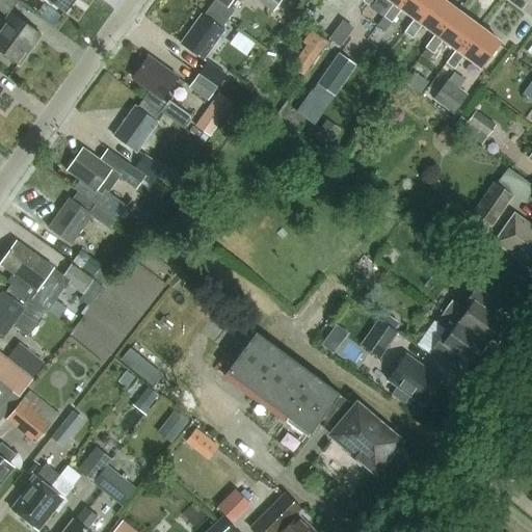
[(10,12),(18,2),(14,0),(0,0),(0,10),(7,16),(10,12)]
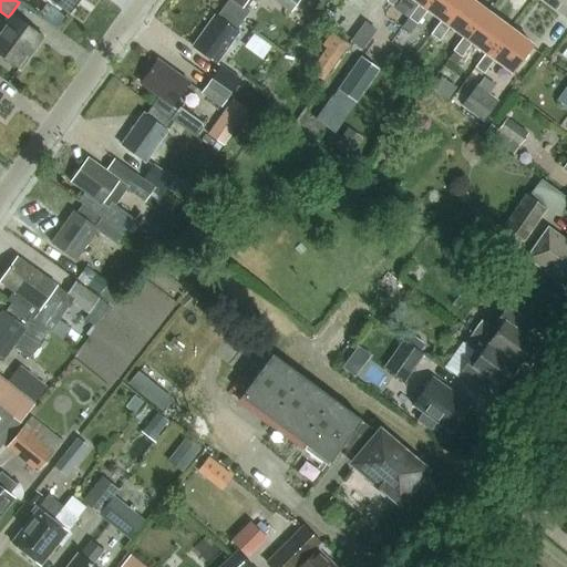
[(48,0),(68,13),(78,0),(48,0)]
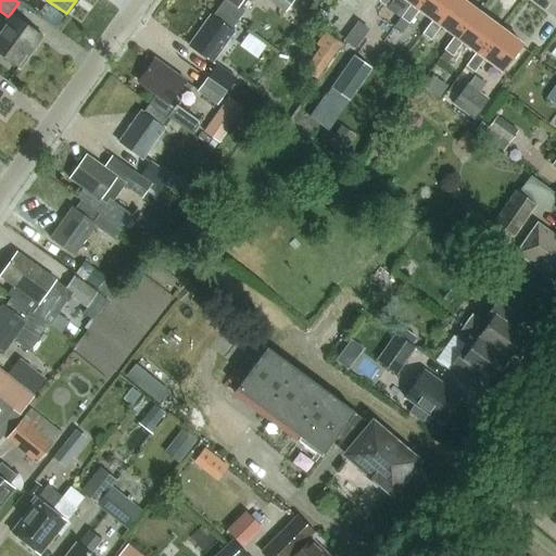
[(223,0),(218,8),(237,21),(243,12),(237,8),(242,0),(223,0)]
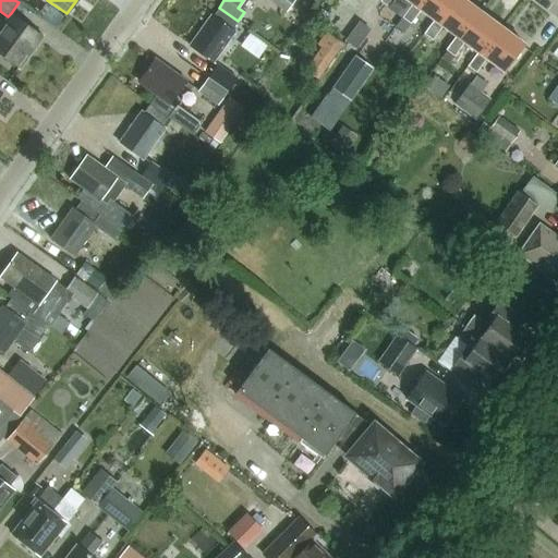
[(295,0),(268,0),(287,13),(295,0)]
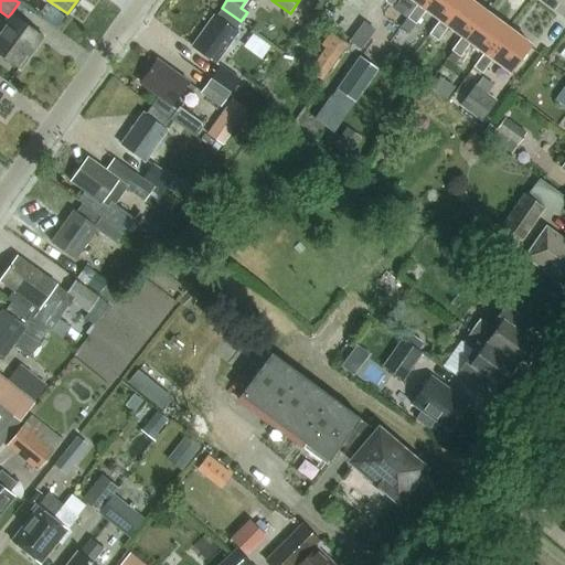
[(459,0),(425,0),(420,7),(416,3),(405,18),(415,24),(425,10),(438,20),(443,23),(459,0)]
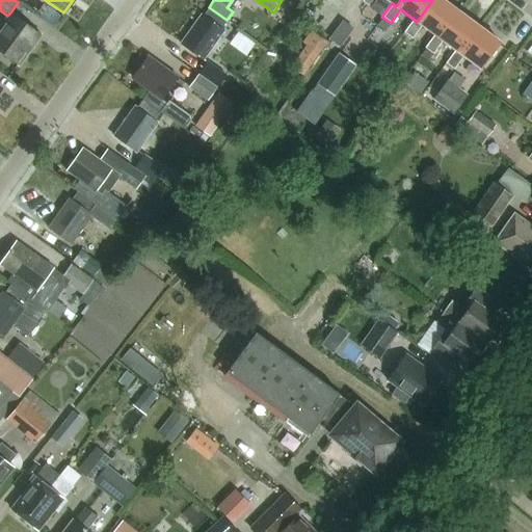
[(457,11),(442,0),(432,0),(417,22),(413,19),(402,31),(411,38),(421,25),(428,30),(425,35),(429,40),(433,34),(437,37),(457,11)]
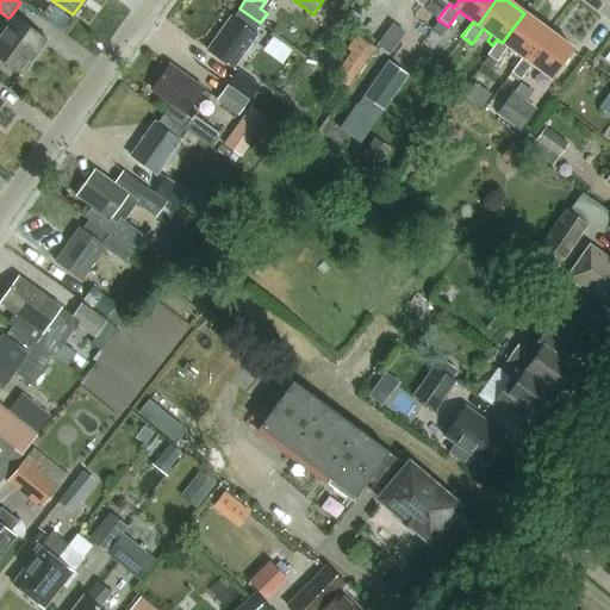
[(253,33),(260,23),(240,8),(232,19),(230,17),(205,50),(231,68),(256,36),(253,33)]
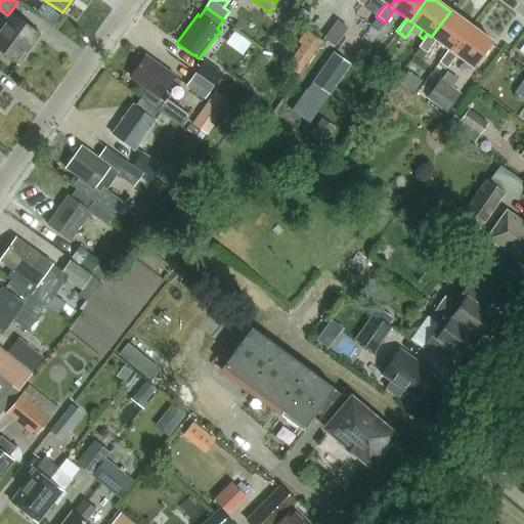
[(435,40),(447,49),(452,52),(471,27),(450,11),(431,37),(427,34),(423,39),(417,47),(425,52),(435,40)]
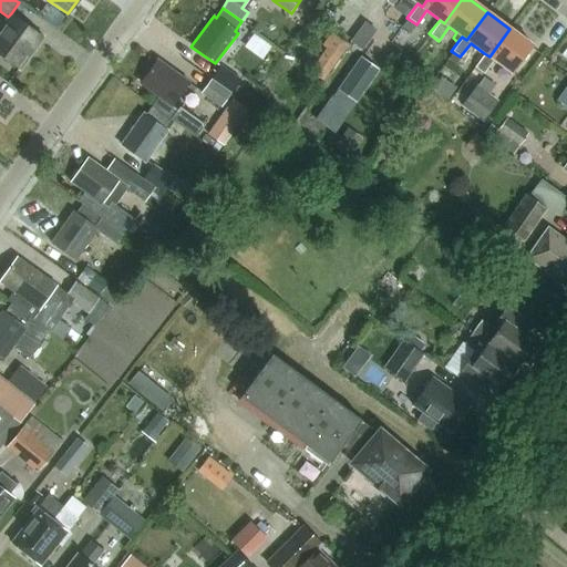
[(11,13),(8,17),(0,28),(0,55),(20,70),(43,37),(11,13)]
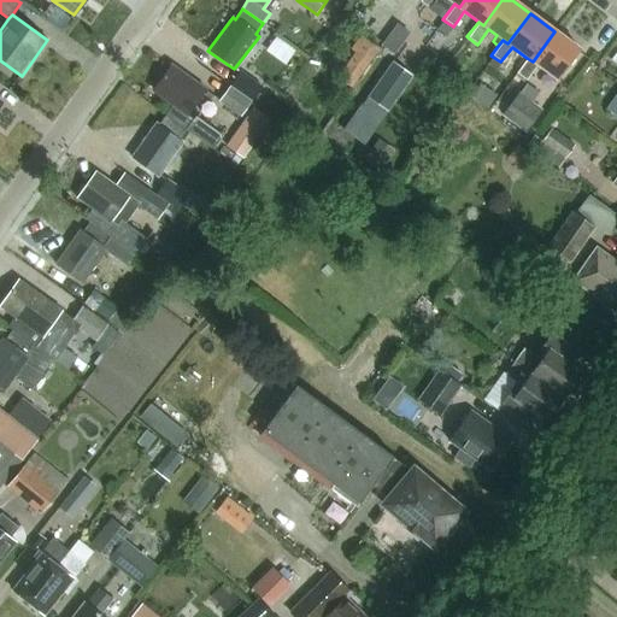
[(411,33),(398,23),(382,45),(395,54),(411,33)]
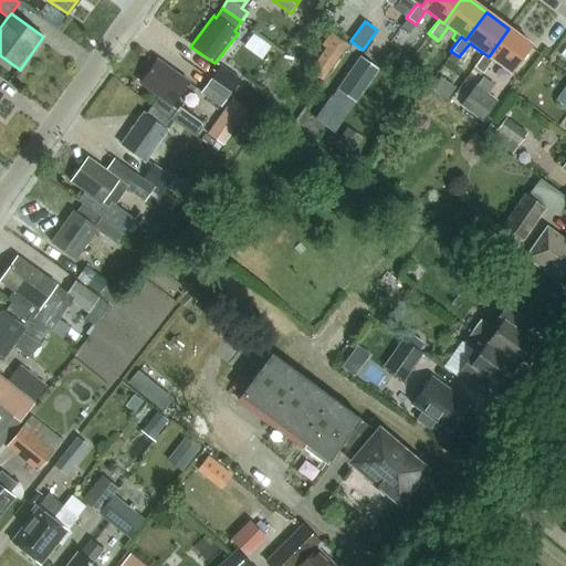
[(531,45),(509,29),(489,56),(483,53),(473,66),(481,73),(492,59),(511,73),(531,45)]
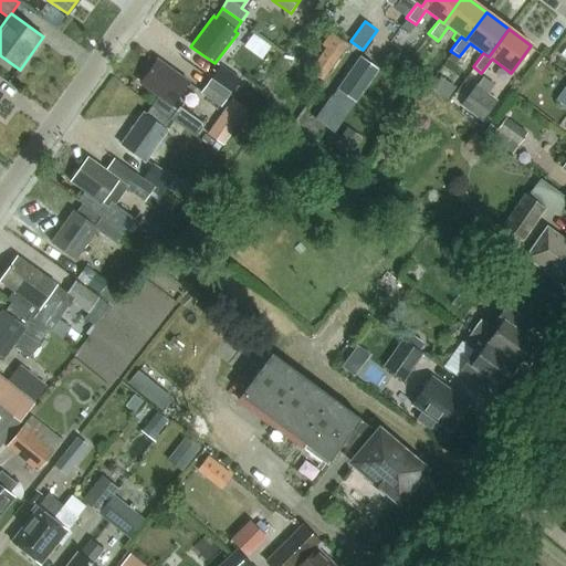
[(305,69),(323,81),(348,44),(332,32),(305,69)]
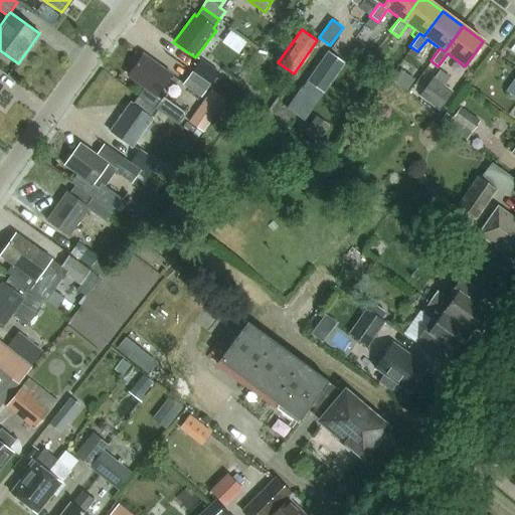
[(308,82),(303,91),(318,101),(323,94),(325,95),(346,63),(328,51),(307,81),(308,82)]
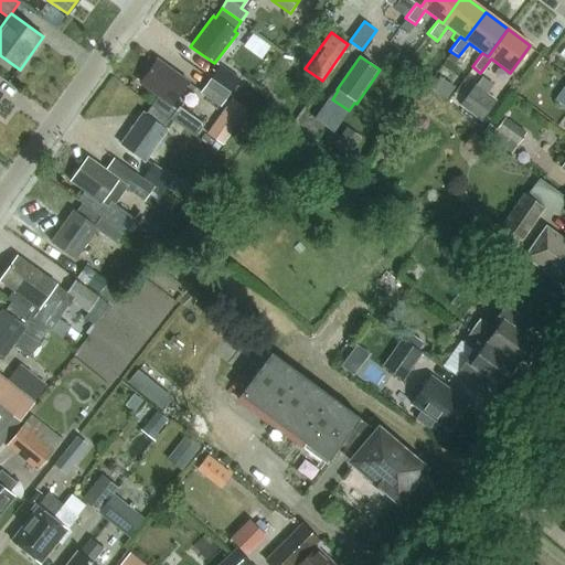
[(170,119),(171,118),(194,135),(203,123),(180,106),(177,110),(170,105),(188,82),(157,60),(139,84),(158,97),(151,106),(170,119)]
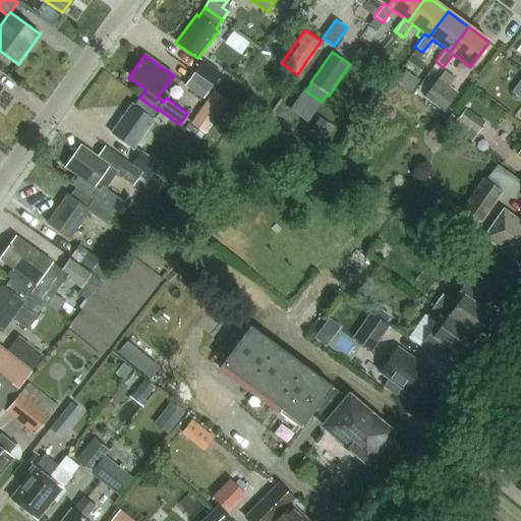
[(193,72),(211,84),(220,72),(203,60),(193,72)]
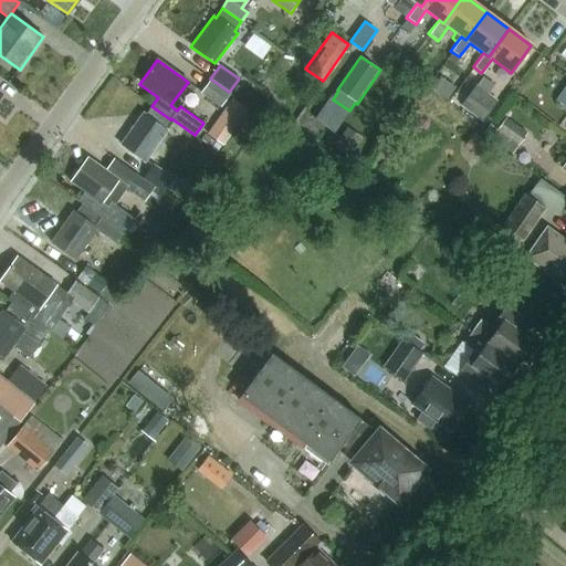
[(229,94),(209,81),(200,94),(219,107),(229,94)]
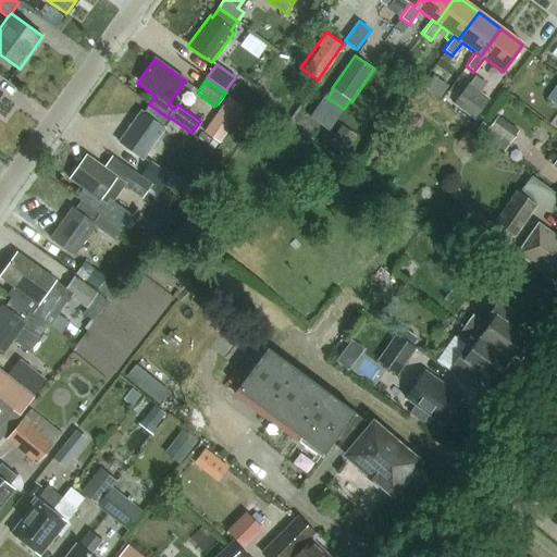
[(469,84),(454,104),(475,121),(491,99),(469,84)]
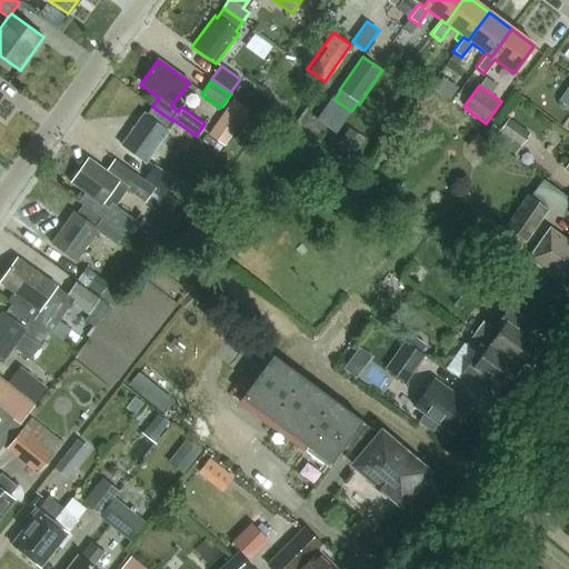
[(249,110),(233,99),(222,115),(238,126),(249,110)]
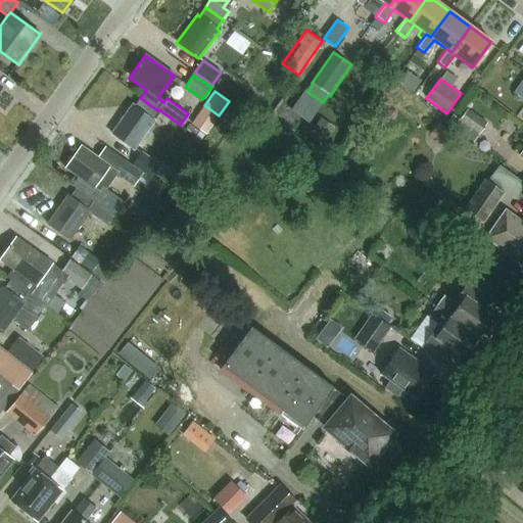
[(320,100),(314,96),(311,99),(318,104),(320,100)]
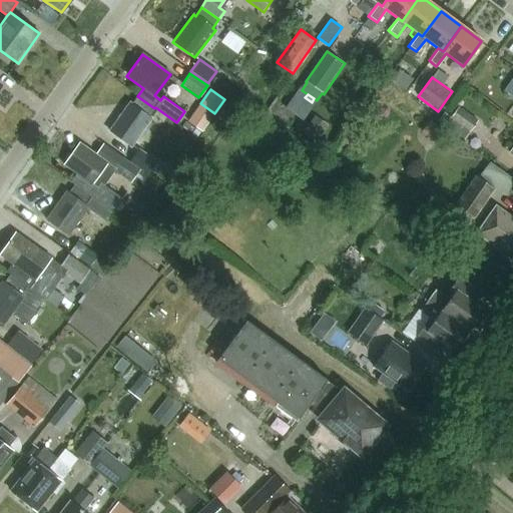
[(154,108),(137,96),(131,104),(129,103),(109,132),(130,147),(150,119),(148,117),(154,108)]
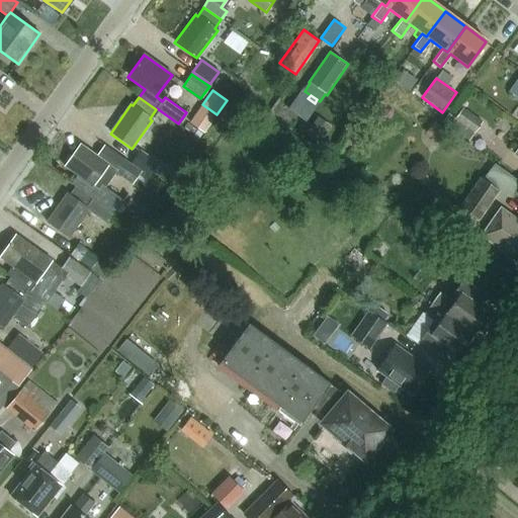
[(200,107),(190,119),(204,132),(214,118),(200,107)]
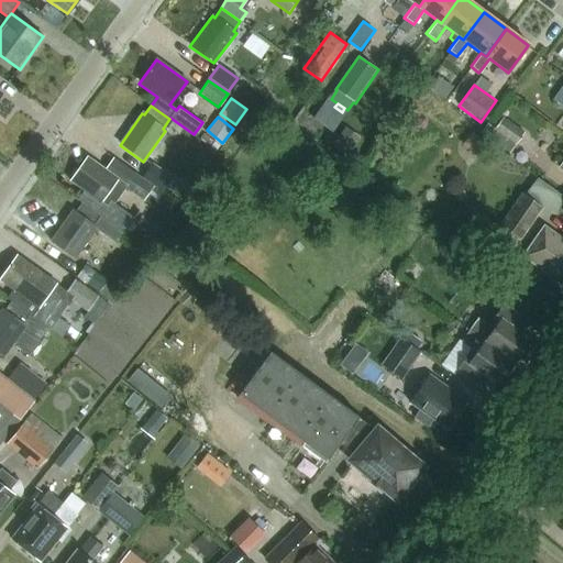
[(487,122),(479,133),(509,153),(523,132),(501,117),(495,128),(487,122)]
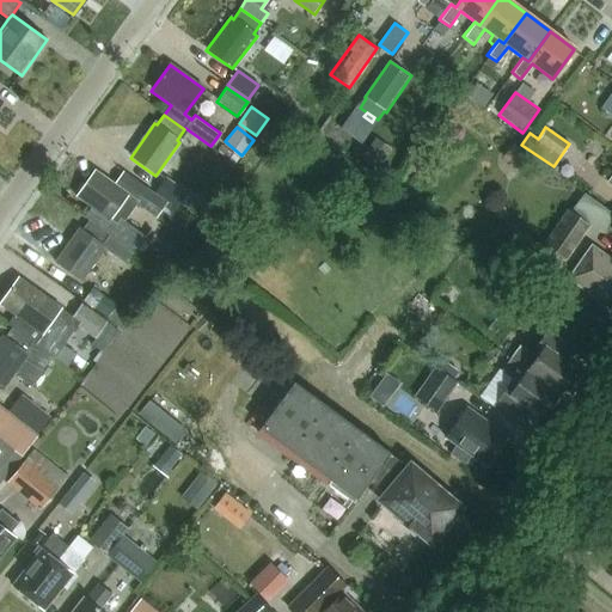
[(375,139),(362,158),(380,170),(392,151),(375,139)]
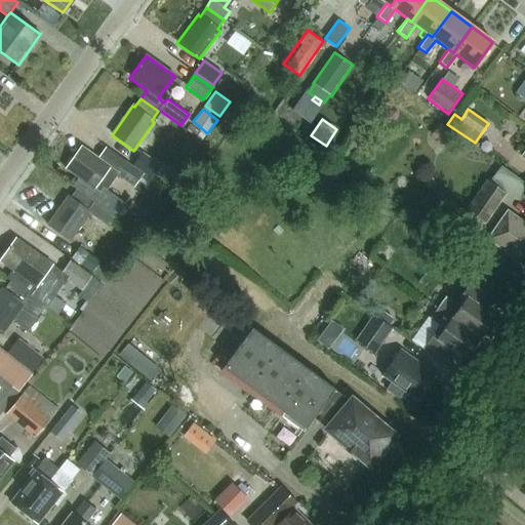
[(108,190),(118,175),(142,192),(151,178),(132,166),(106,148),(97,159),(80,147),(65,168),(78,177),(72,187),(76,190),(113,215),(123,201),(108,190)]
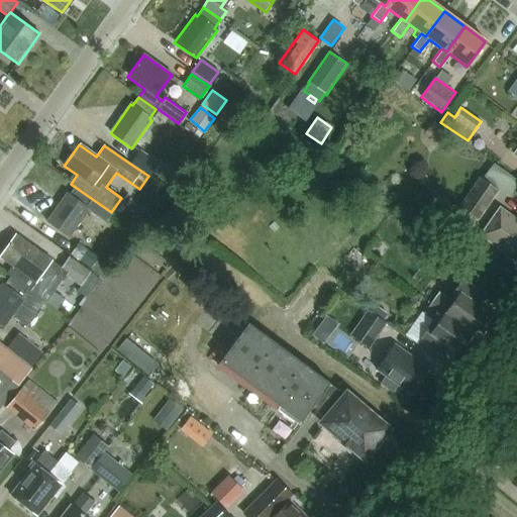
[(148,176),(157,163),(138,150),(130,164),(148,176)]
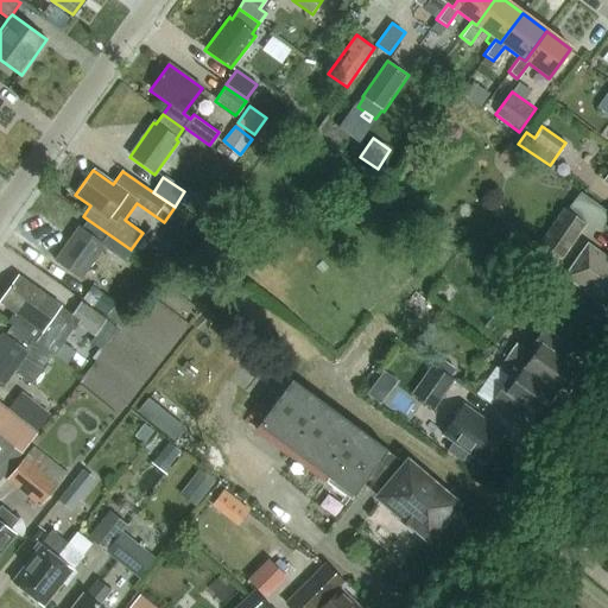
[(584,220),(600,227),(607,214),(572,192),(563,207),(584,220)]
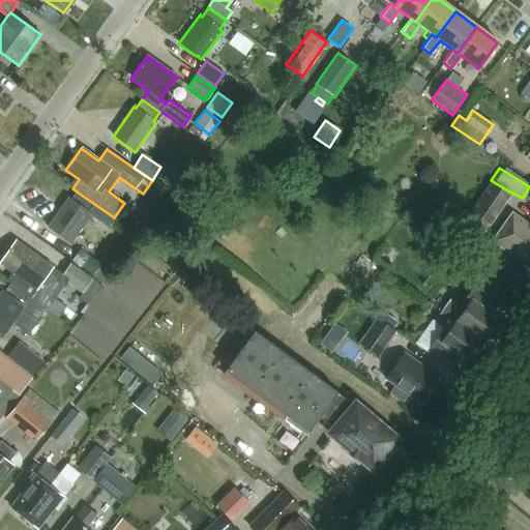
[(491,225),(509,195),(490,182),(471,211),(491,225)]
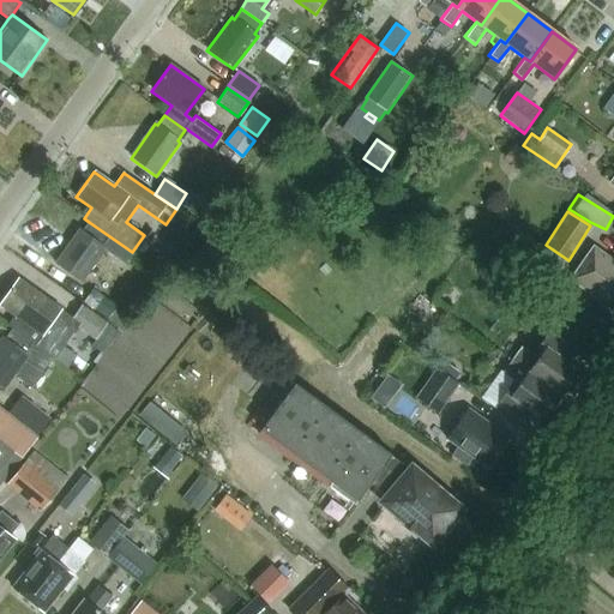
[(82,282),(106,248),(125,262),(132,252),(89,222),(82,232),(79,230),(55,264),(82,282)]
